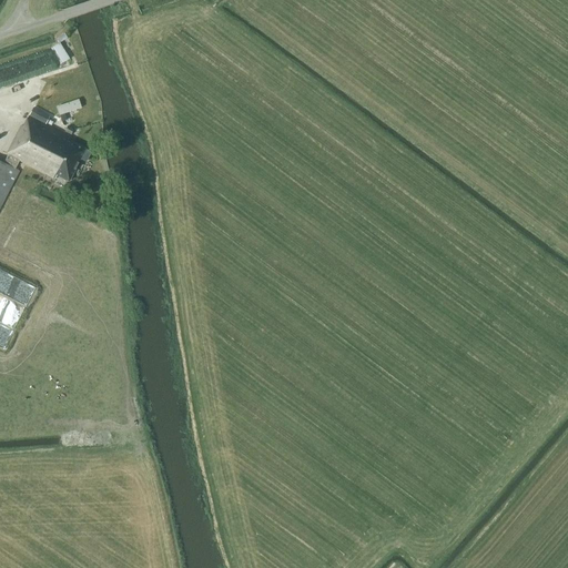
[(60,42),(53,47),(63,64),(70,61),(60,42)]
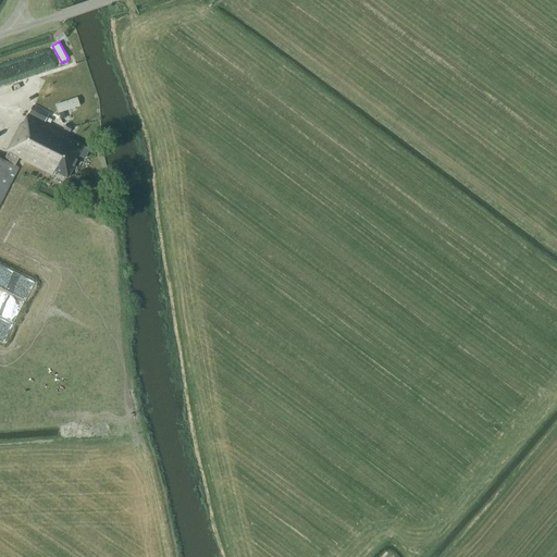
[(33,73),(41,70),(37,58),(28,61),(33,73)]
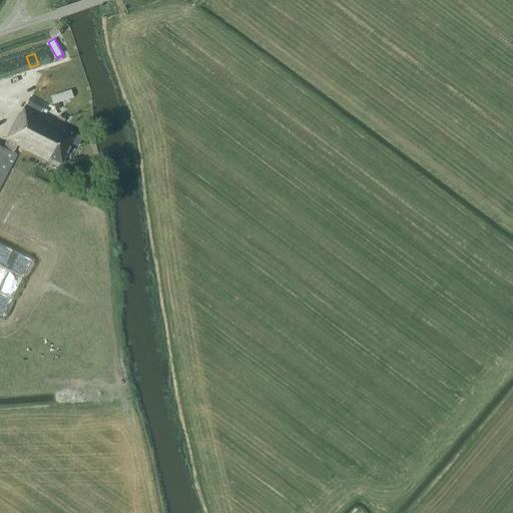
[(76,71),(70,73),(77,90),(83,87),(76,71)]
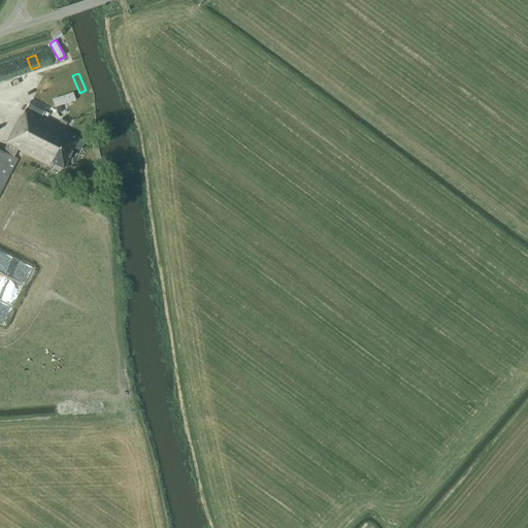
[(63,129),(40,117),(44,108),(30,101),(21,118),(19,117),(5,143),(6,144),(3,152),(0,150),(0,192),(18,159),(13,158),(18,150),(51,167),(52,164),(64,170),(74,149),(79,151),(85,142),(62,131),(63,129)]
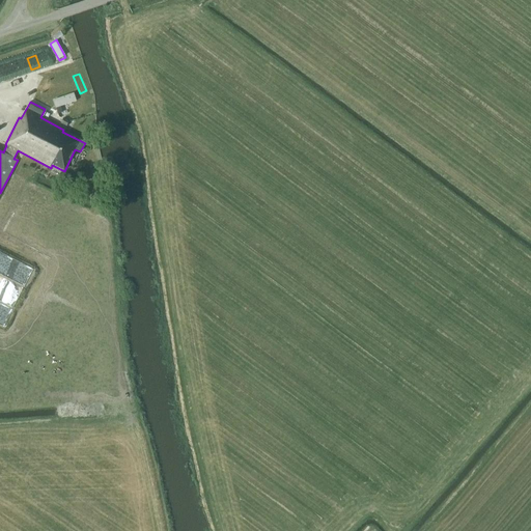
[(103,214),(112,211),(111,203),(101,205),(103,214)]
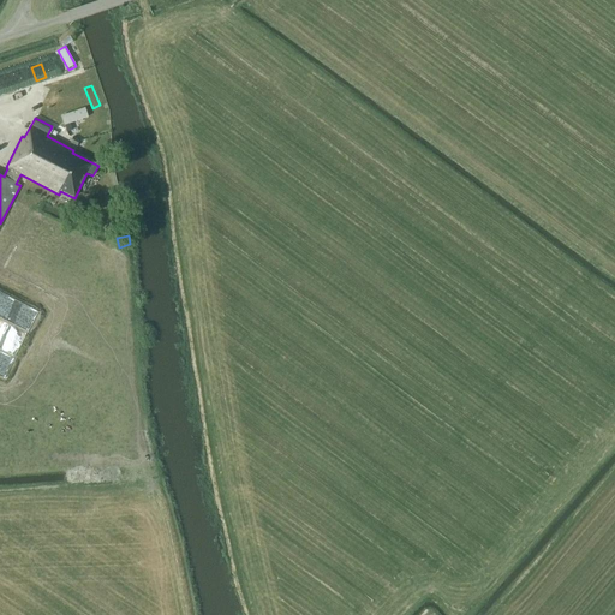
[(0,317),(31,330),(40,311),(0,293),(0,317)]
